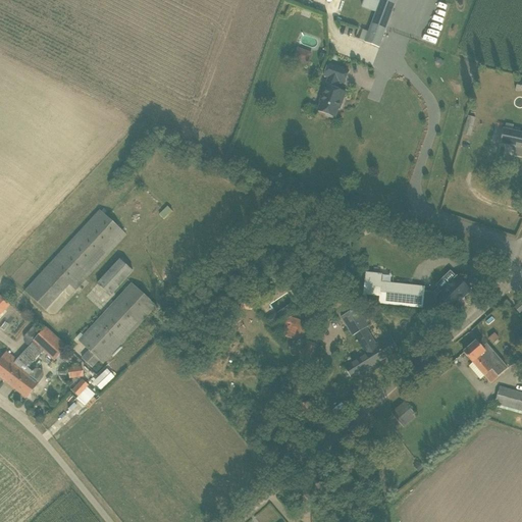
[(379,48),(395,5),(380,0),(365,43),(379,48)]
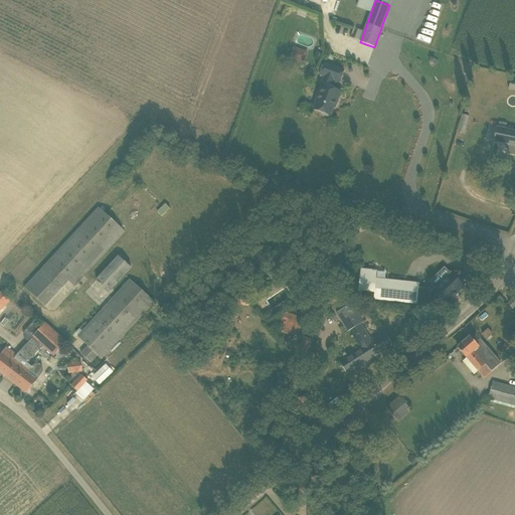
[(289,61),(297,64),(301,51),(294,48),(289,61)]
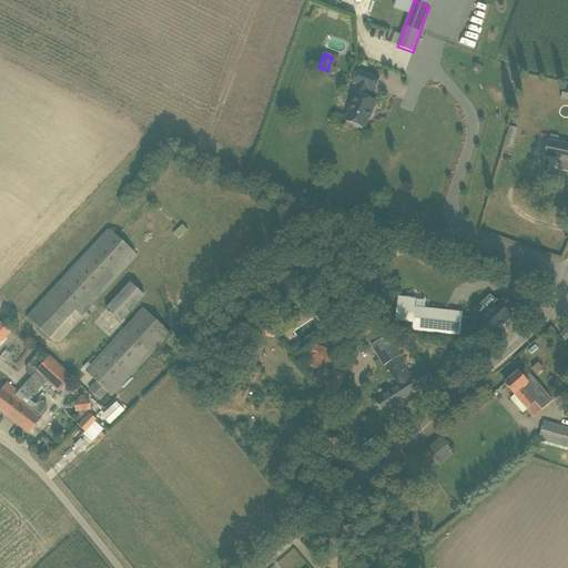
[(371,119),(372,113),(376,102),(366,98),(368,90),(375,92),(379,78),(358,70),(353,83),(357,85),(355,94),(354,93),(351,104),(352,105),(346,122),(356,125),(355,127),(362,130),(363,128),(365,129),(368,119),(371,119)]
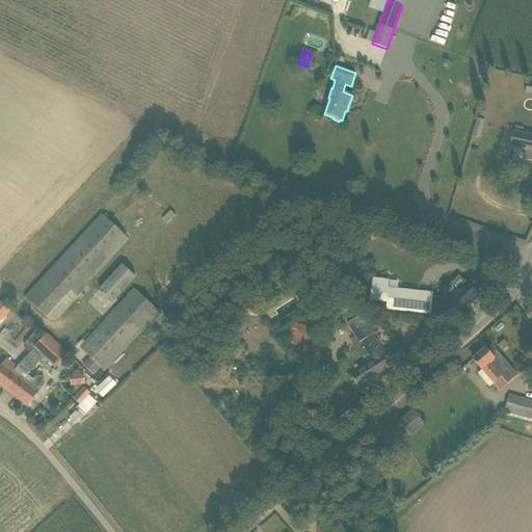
[(509,148),(531,152),(531,136),(512,132),(509,148)]
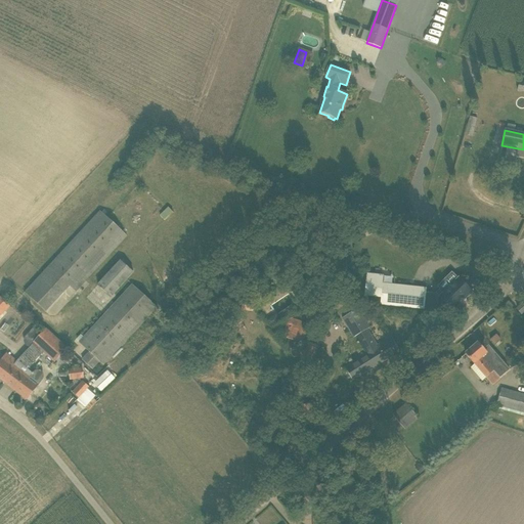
[(173,217),(168,211),(161,218),(167,224),(173,217)]
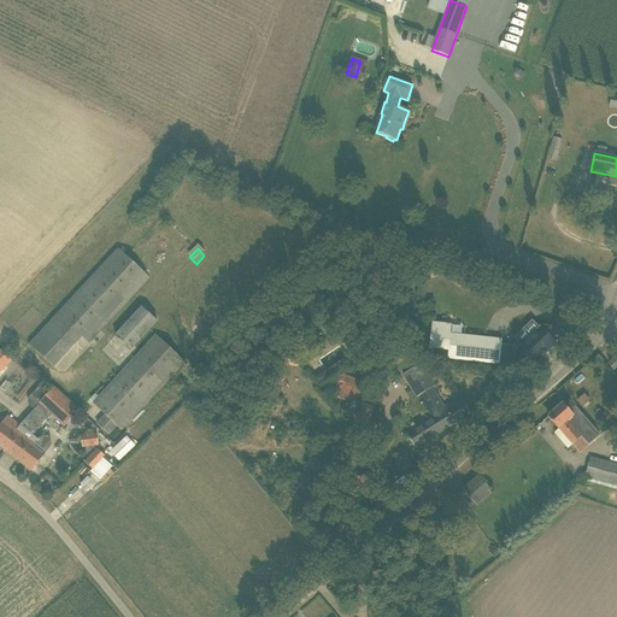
[(150,278),(144,272),(118,250),(58,315),(89,344),(150,278)]
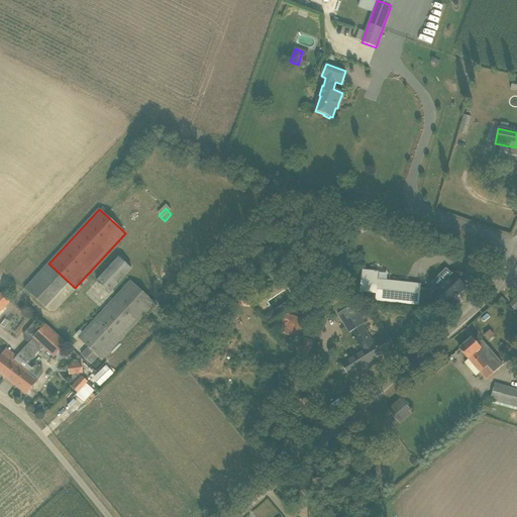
[(96,282),(97,282),(109,294),(132,270),(118,257),(96,282)]
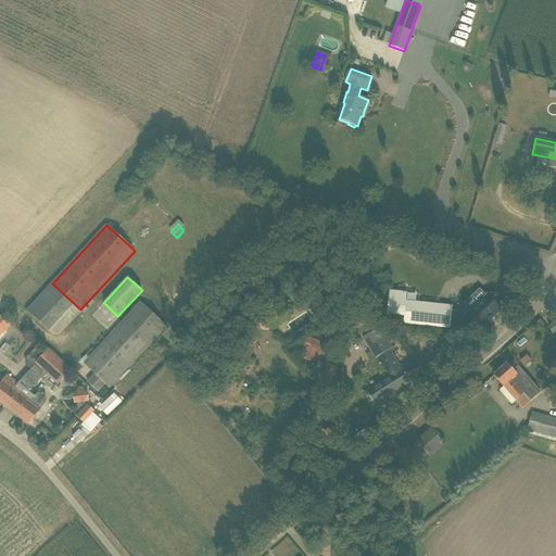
[(452,306),(406,302),(407,292),(390,290),(387,315),(405,317),(404,324),(450,328),(450,329),(451,329),(453,306),(452,306)]
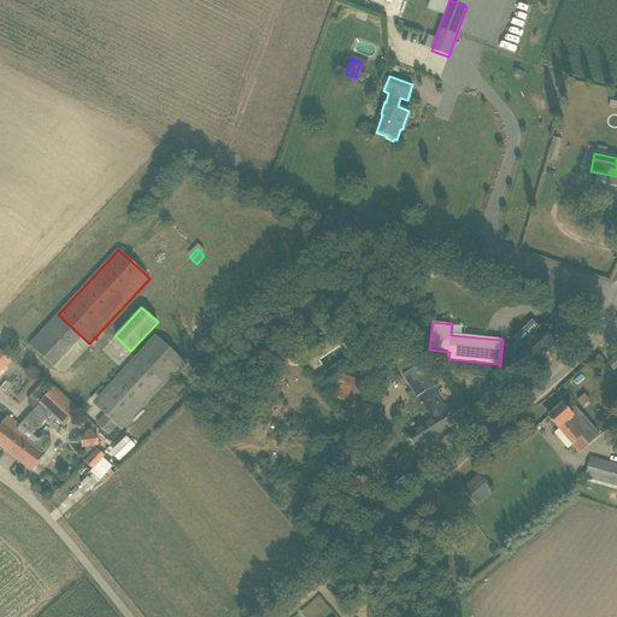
[(548,336),(540,328),(530,339),(528,336),(522,342),(519,340),(513,346),(518,351),(534,366),(557,345),(556,344),(556,340),(552,335),(548,336)]
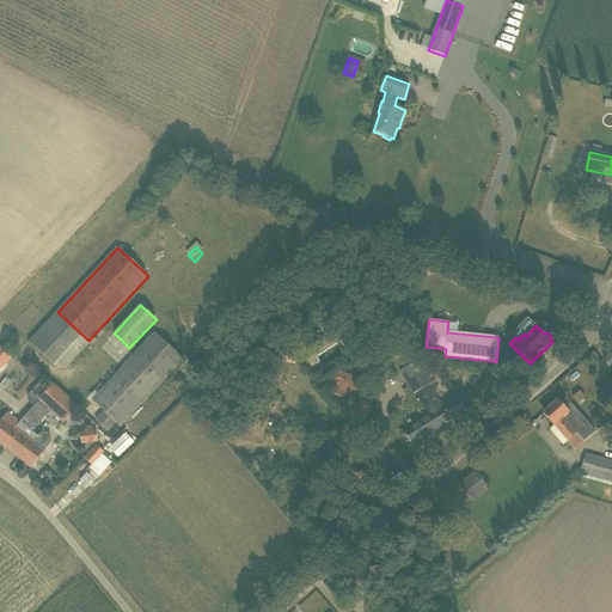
[(61,352),(40,331),(30,342),(51,362),(61,352)]
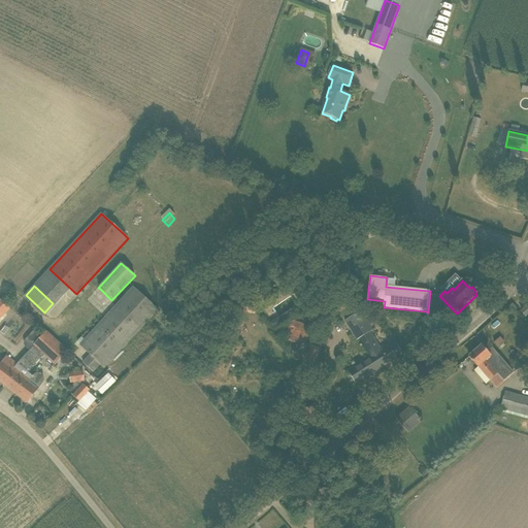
[(80,345),(91,356),(100,365),(104,368),(159,310),(134,288),(80,345)]
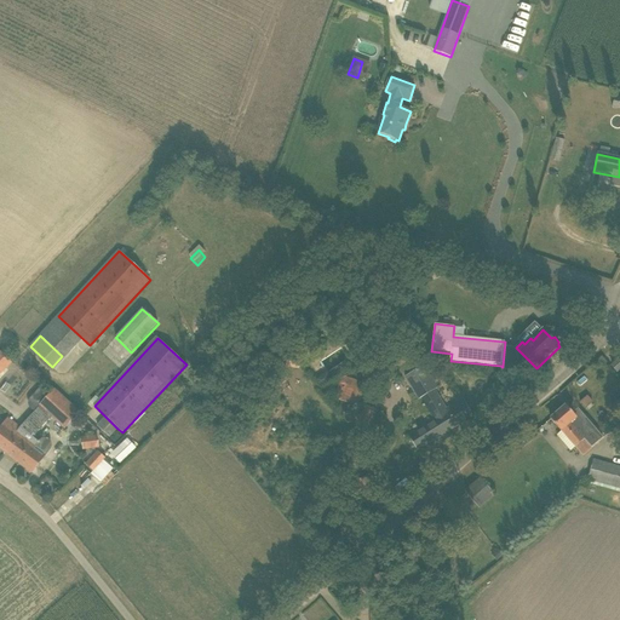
[(286,361),(306,363),(308,351),(287,349),(286,361)]
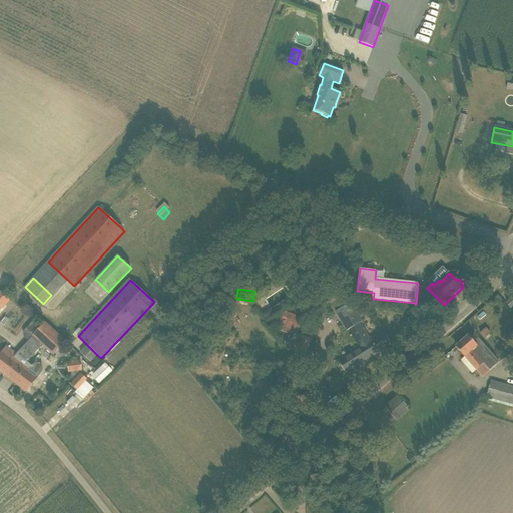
[(0,311),(10,301),(11,300),(0,290),(0,311)]
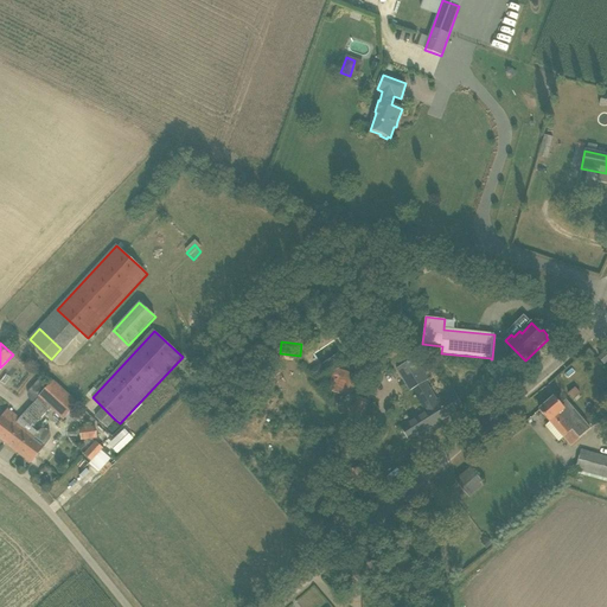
[(400,426),(409,441),(464,409),(454,391),(436,401),(426,382),(428,381),(415,358),(397,369),(410,391),(413,390),(425,411),(400,426)]
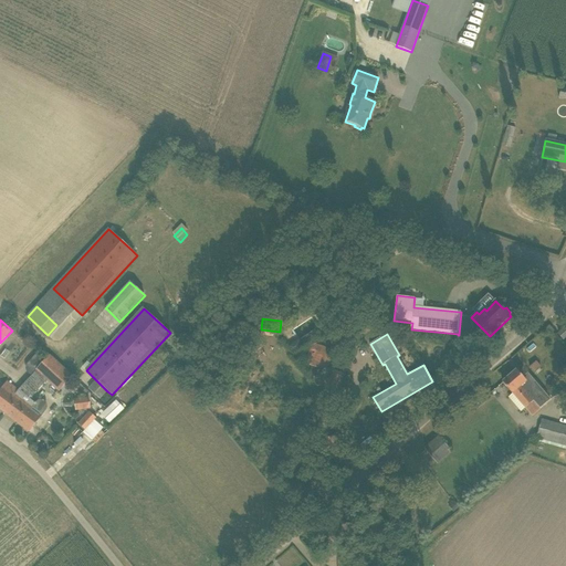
[(335,352),(334,350),(312,343),(304,364),(325,371),(326,373),(328,368),(335,352)]
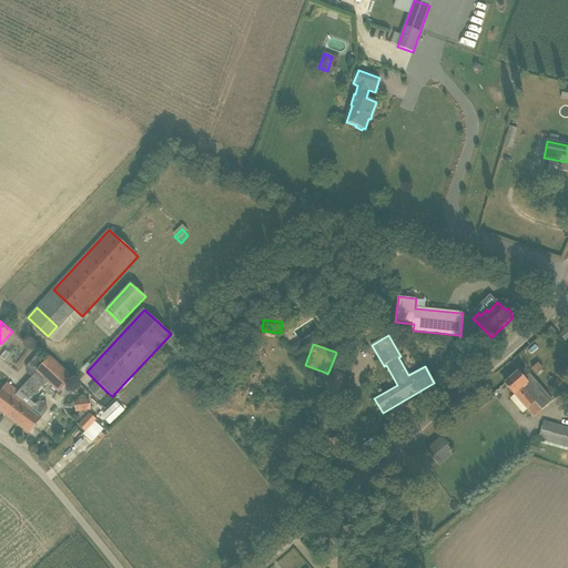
[(36,355),(30,359),(40,368),(44,363),(36,355)]
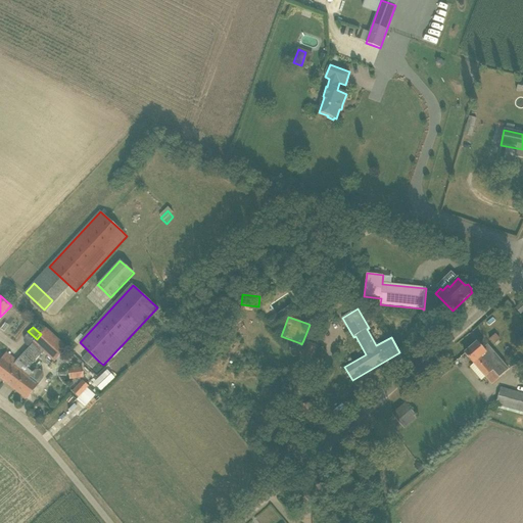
[(67,347),(46,328),(34,342),(54,362),(67,347)]
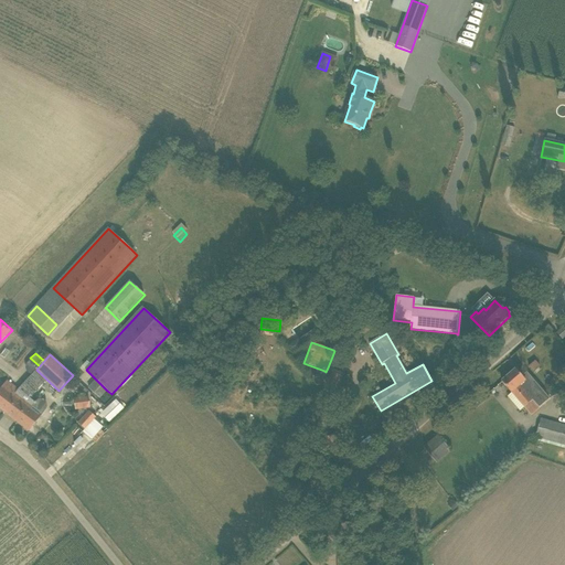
[(340,387),(345,374),(328,368),(326,372),(324,371),(321,380),(340,387)]
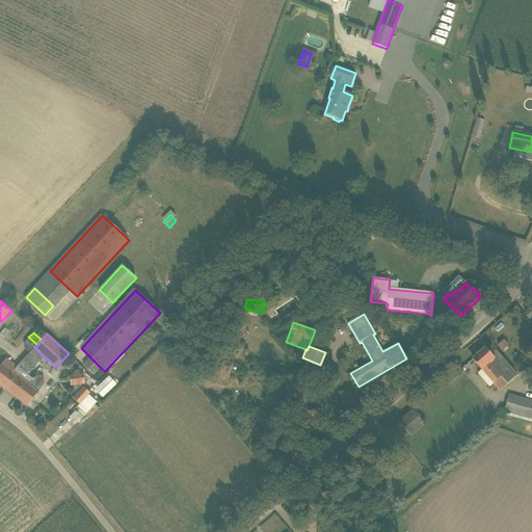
[(491,355),(486,348),(473,360),(482,371),(482,370),(500,392),(508,384),(502,377),(511,369),(497,351),(491,355)]
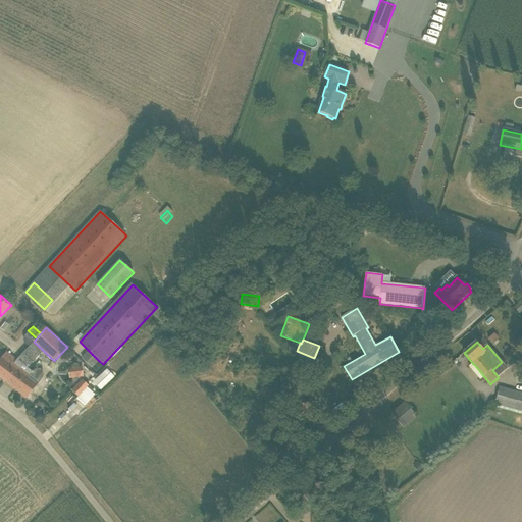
[(83,359),(86,363),(92,368),(99,361),(90,352),(83,359)]
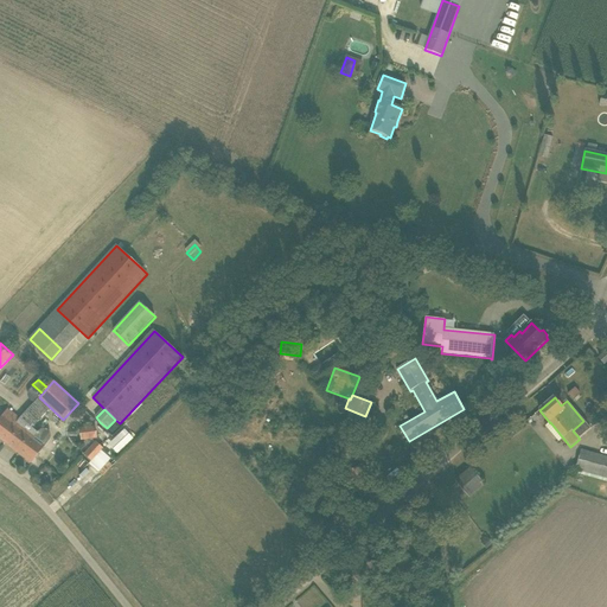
[(0,439),(32,464),(48,442),(50,440),(50,439),(50,438),(50,436),(50,435),(50,434),(49,433),(49,432),(48,432),(46,430),(45,430),(44,429),(43,429),(42,429),(40,430),(39,430),(38,432),(38,433),(8,410),(0,421),(0,439)]
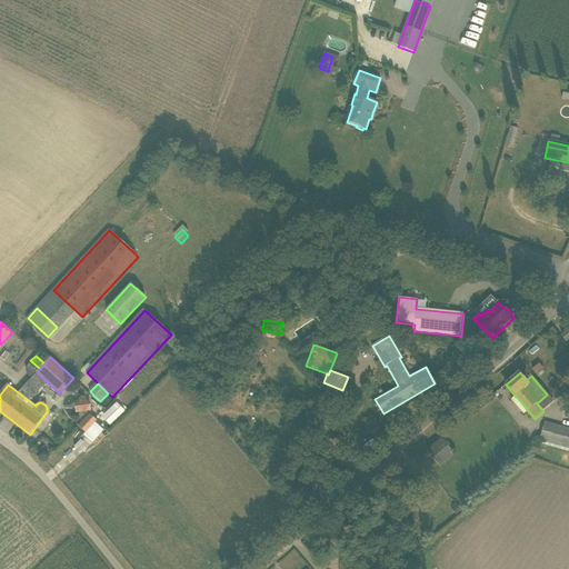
[(90,400),(75,401),(76,413),(91,411),(90,400)]
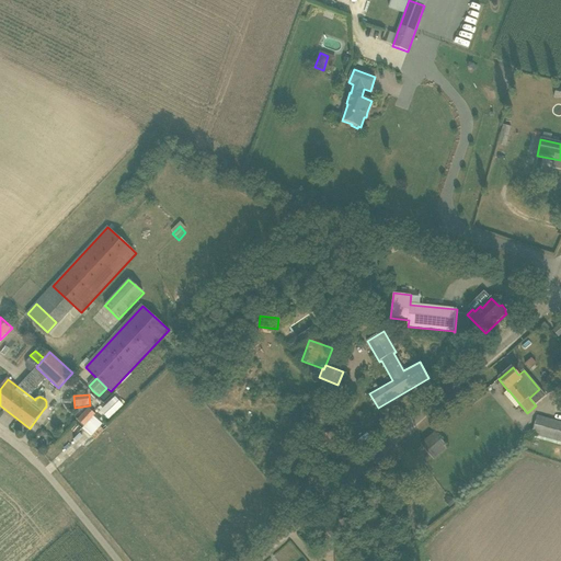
[(86,426),(95,415),(89,409),(79,421),(86,426)]
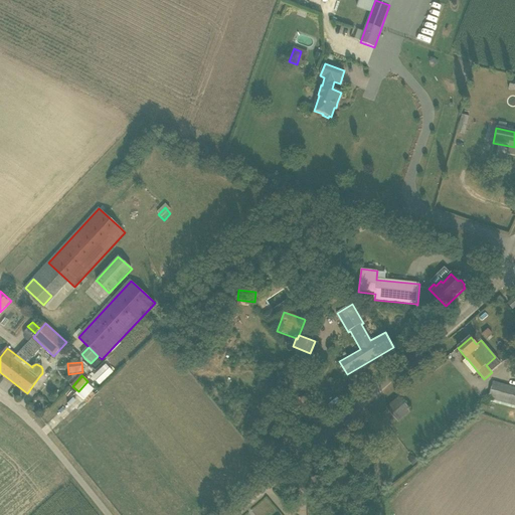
[(514,387),(493,382),(489,398),(514,405),(514,387)]
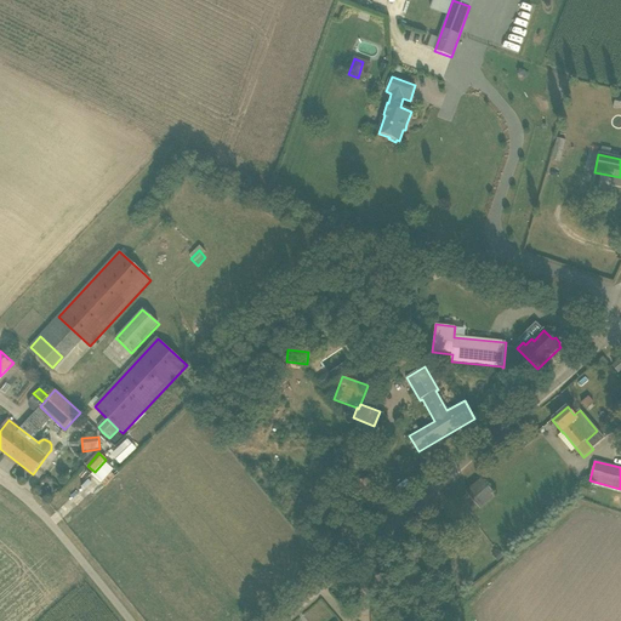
[(495,495),(490,489),(483,480),(466,494),(479,508),(495,495)]
